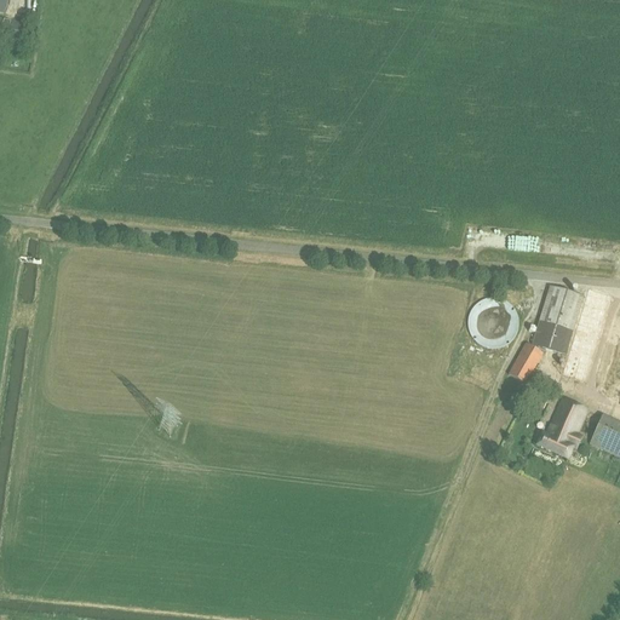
[(0,0),(0,13),(10,15),(11,0),(0,0)]
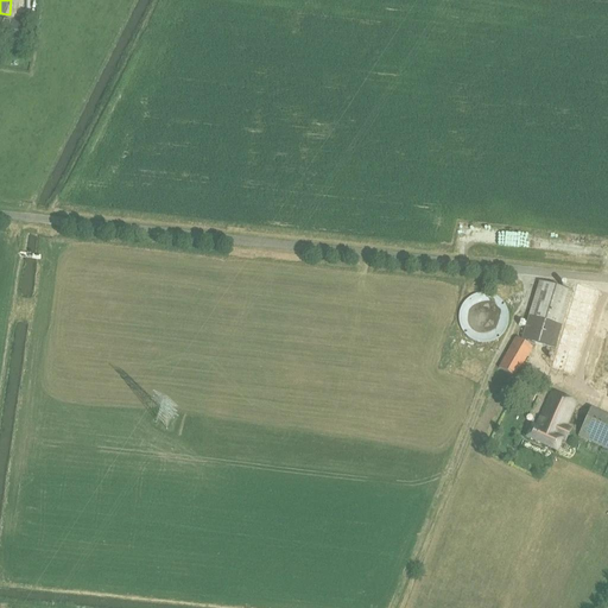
[(543,233),(532,230),(532,232),(525,230),(523,244),(540,247),(543,233)]
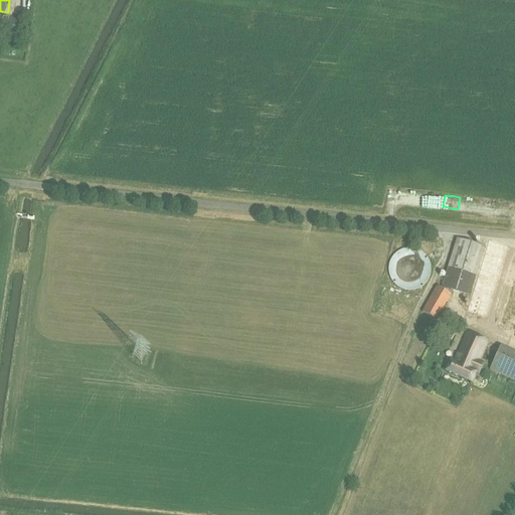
[(457,238),(448,269),(476,277),(485,246),(457,238)]
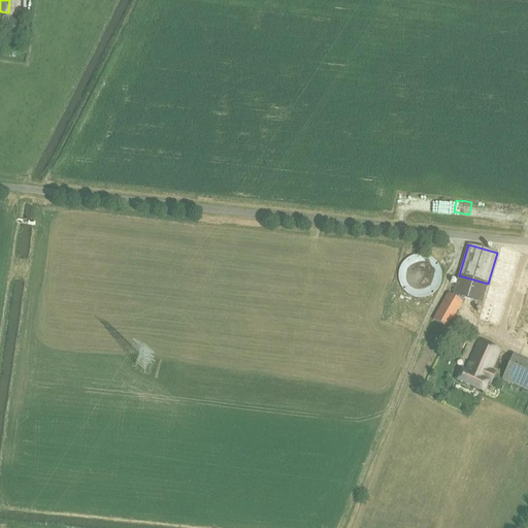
[(421,255),(417,255),(413,256),(408,258),(405,260),(402,263),(400,267),(399,271),(398,275),(398,279),(399,284),(401,288),(403,291),(406,294),(410,296),(415,297),(419,298),(423,298),(427,297),(431,295),(434,293),(437,290),(439,286),(441,282),(441,277),(441,273),(440,269),(438,265),(436,262),(433,259),(429,257),(425,255),(421,255)]
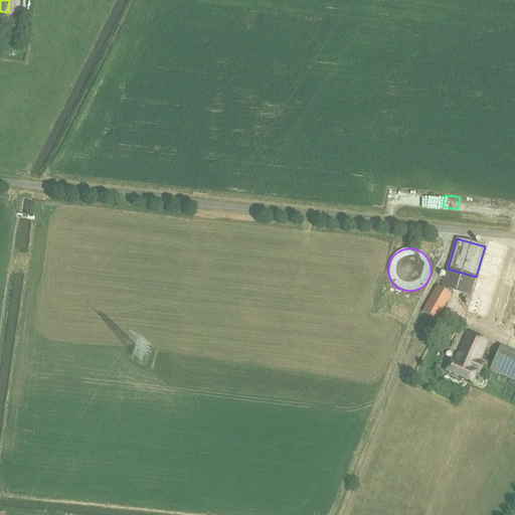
[(476,277),(448,269),(443,287),(470,296),(476,277)]
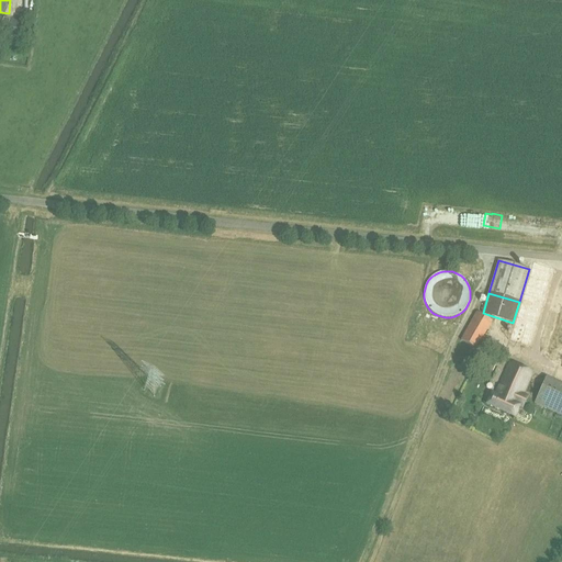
[(476,349),(492,323),(476,313),(461,340),(476,349)]
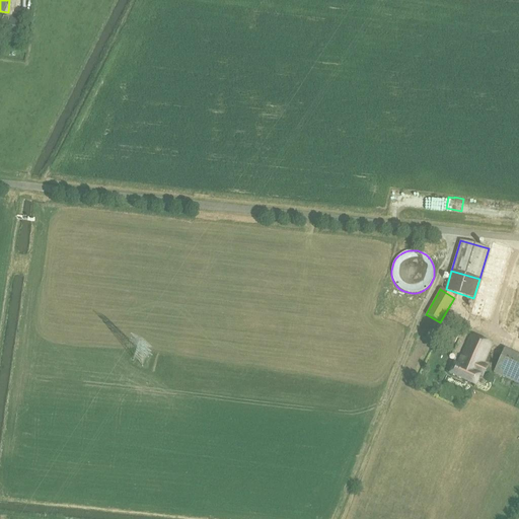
[(518,291),(515,290),(503,328),(518,332),(518,291)]
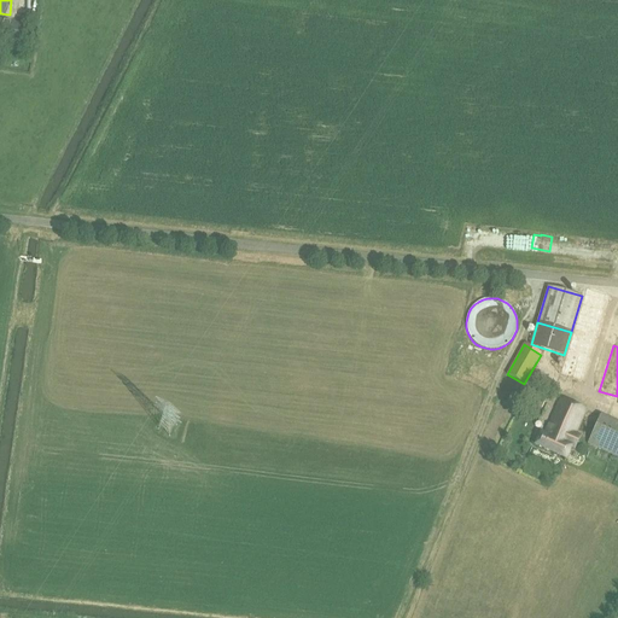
[(526,397),(543,406),(548,396),(531,389),(526,397)]
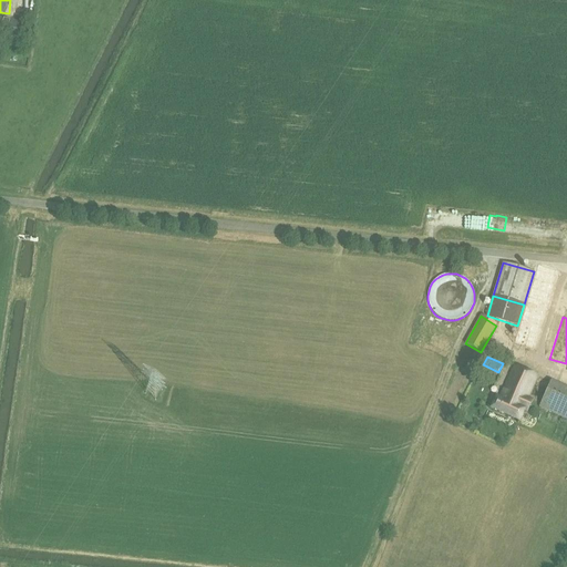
[(515,367),(500,400),(495,398),(491,409),(519,421),(524,411),(527,412),(533,401),(527,399),(537,377),(515,367)]
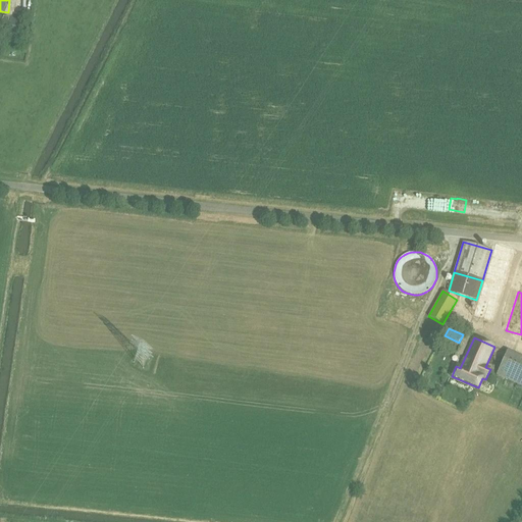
[(521,386),(521,357),(508,351),(497,375),(521,386)]
